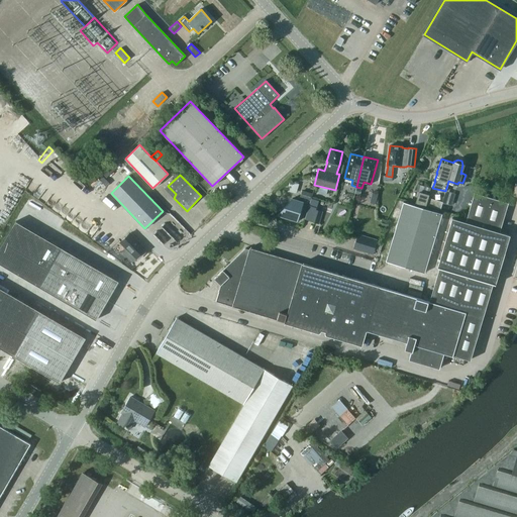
[(426,187),(425,194),(419,192),(416,203),(425,205),(426,204),(427,198),(430,188),(426,187)]
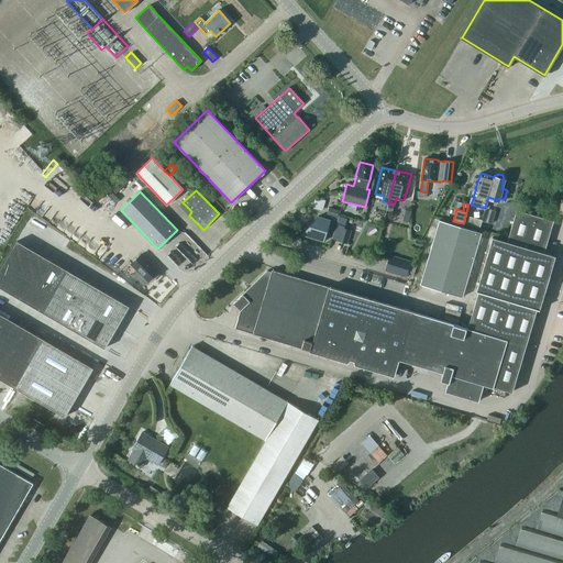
[(414,311),(399,360),(442,372),(440,379),(448,382),(445,392),(478,401),(483,384),(493,387),(493,386),(510,392),(536,309),(539,310),(555,256),(543,253),(553,221),(516,210),(506,242),(493,238),(476,291),(478,291),(467,328),(414,311)]
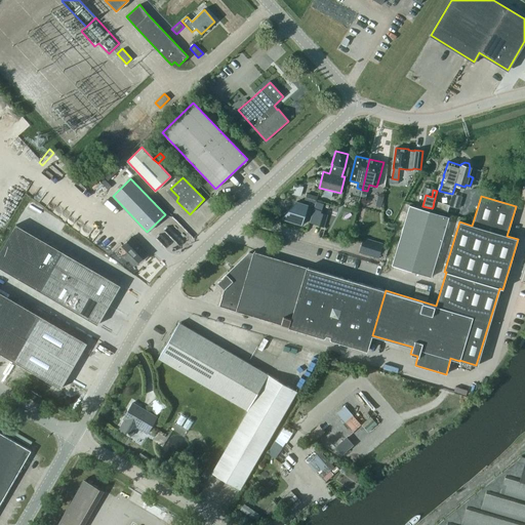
[(281,218),(301,225),(308,205),(296,201),(281,218)]
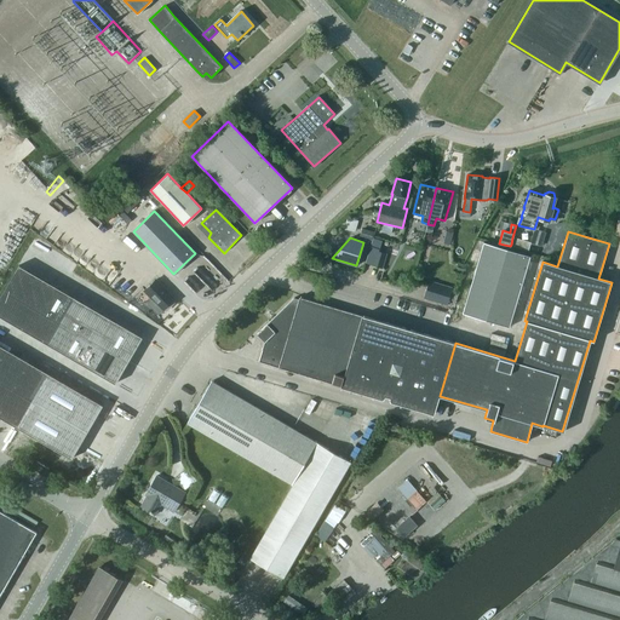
[(511,245),(528,250),(530,242),(512,237),(511,245)]
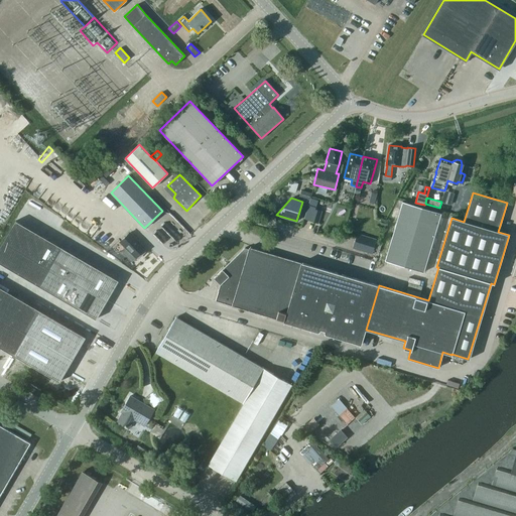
[(423,272),(433,239),(441,214),(402,202),(385,261),(423,272)]
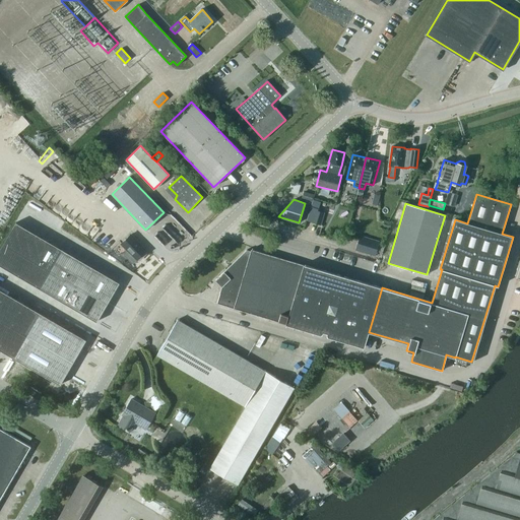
[(321,224),(324,212),(316,209),(312,222),(321,224)]
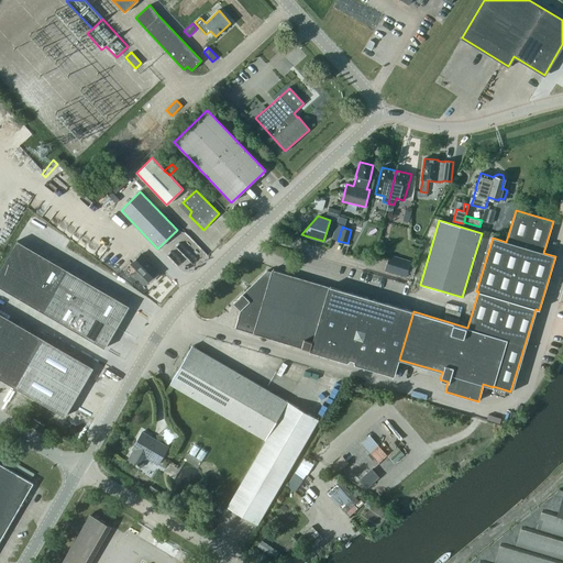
[(17,241),(0,269),(0,287),(105,348),(129,306),(17,241)]
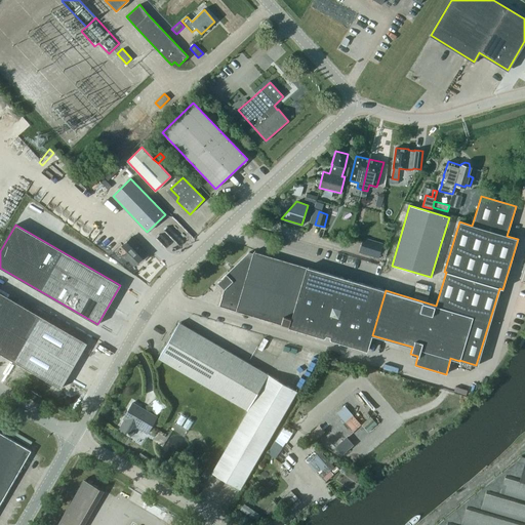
[(125,257),(132,266),(147,252),(131,237),(122,246),(129,253),(125,257)]
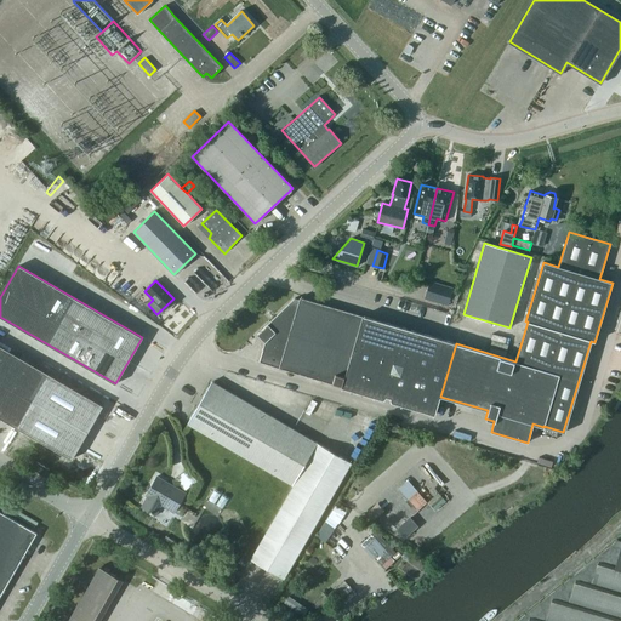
[(454,288),(429,280),(425,300),(448,306),(454,288)]
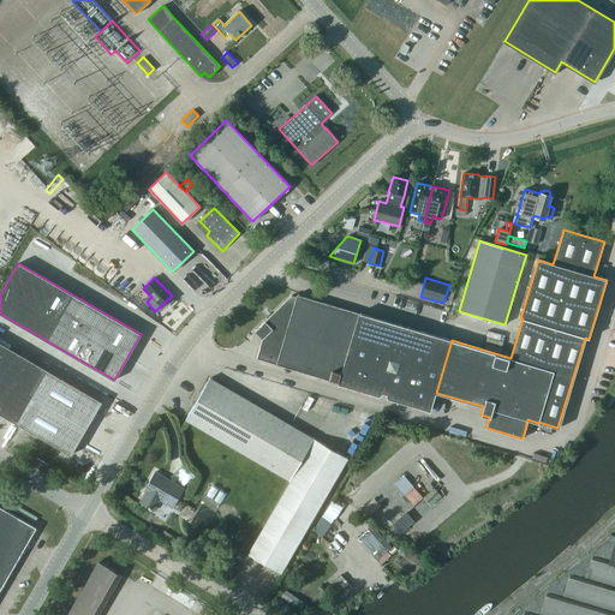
[(268,317),(254,332),(262,340),(256,358),(321,378),(324,365),(342,370),(359,314),(297,294),(296,297),(291,296),(268,317)]
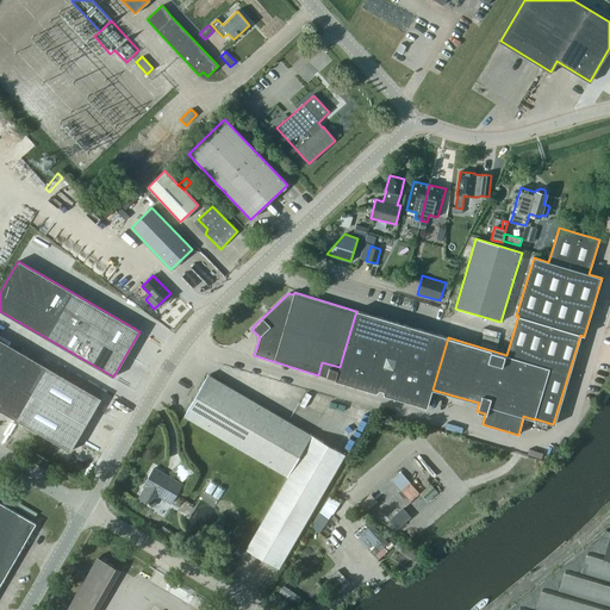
[(322,362),(318,375),(375,392),(377,392),(378,392),(378,391),(379,390),(384,391),(383,392),(383,393),(383,394),(384,394),(385,396),(427,408),(433,390),(448,337),(373,315),(356,310),(356,311),(340,367),(322,362)]
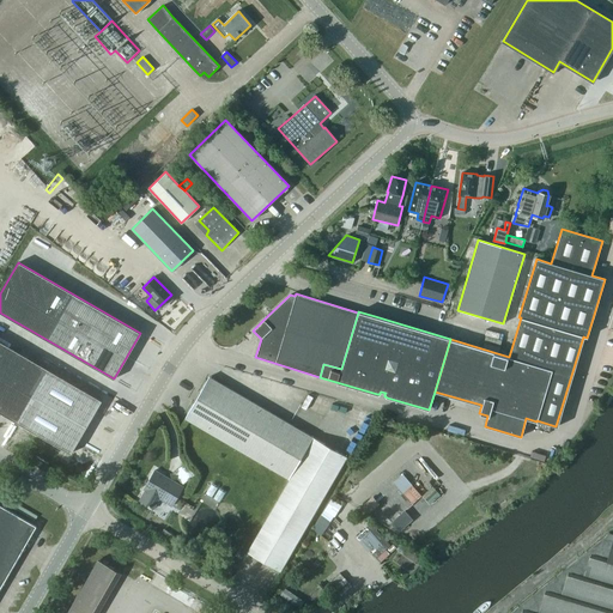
[(0,341),(0,412),(18,423),(48,370),(0,341)]
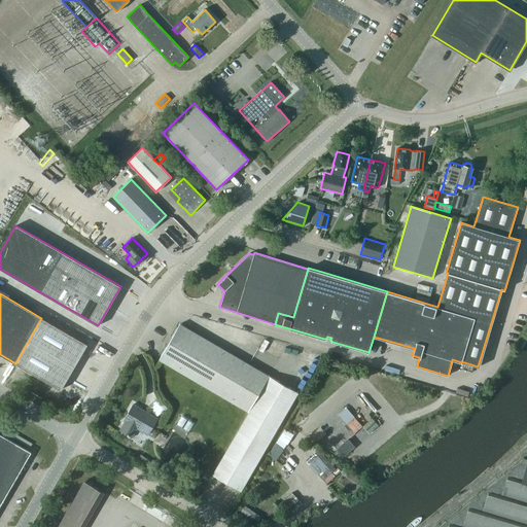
[(41,318),(15,363),(61,389),(61,390),(88,345),(86,344),(41,318)]
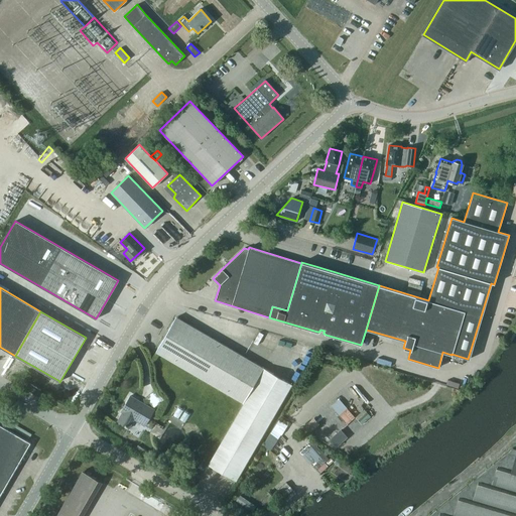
[(175,317),(155,352),(243,403),(264,369),(175,317)]
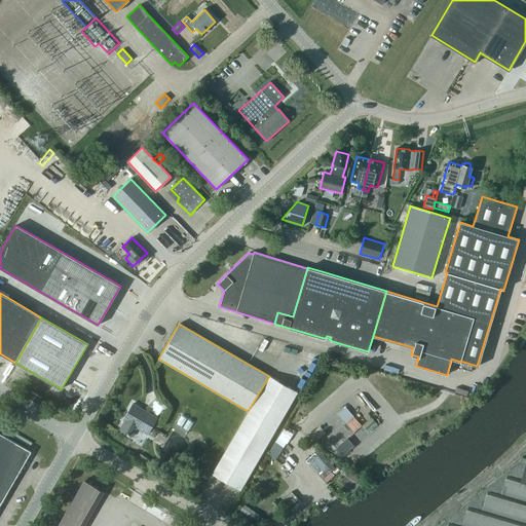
[(297,392),(269,376),(248,411),(212,474),(239,490),(297,392)]
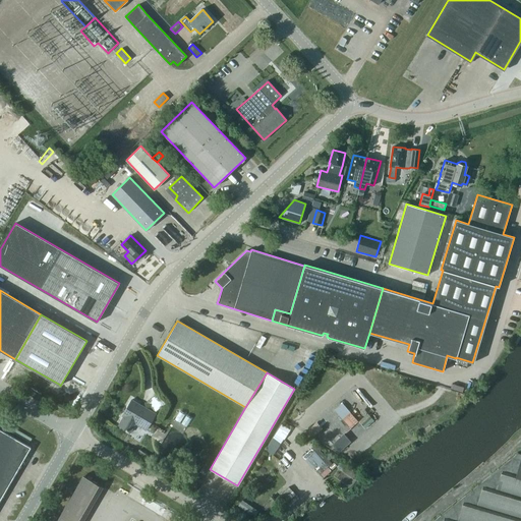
[(123,416),(118,425),(129,431),(134,422),(146,429),(155,413),(131,400),(122,415),(123,416)]
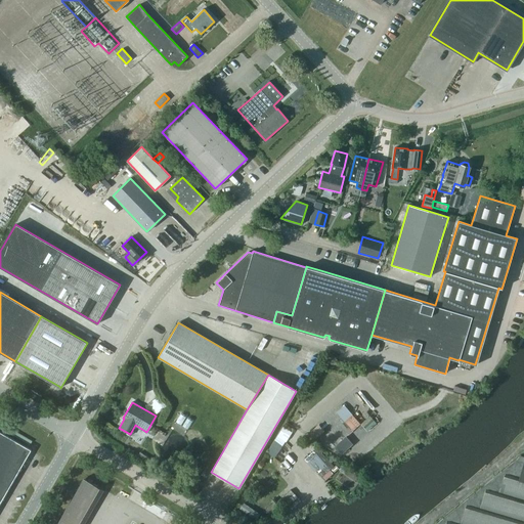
[(315,438),(324,431),(318,425),(309,432),(315,438)]
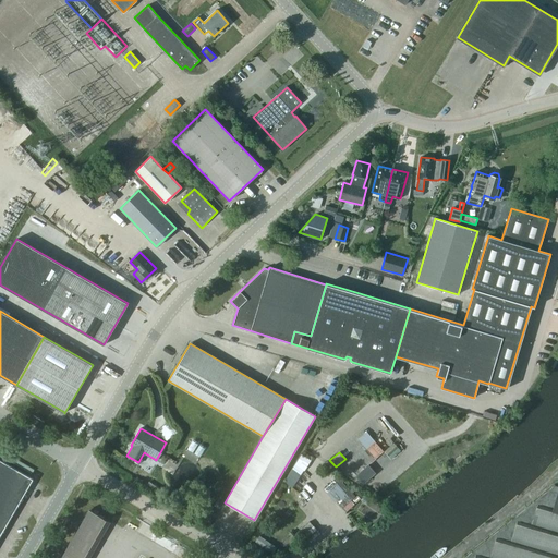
[(0,535),(33,480),(0,460),(0,535)]
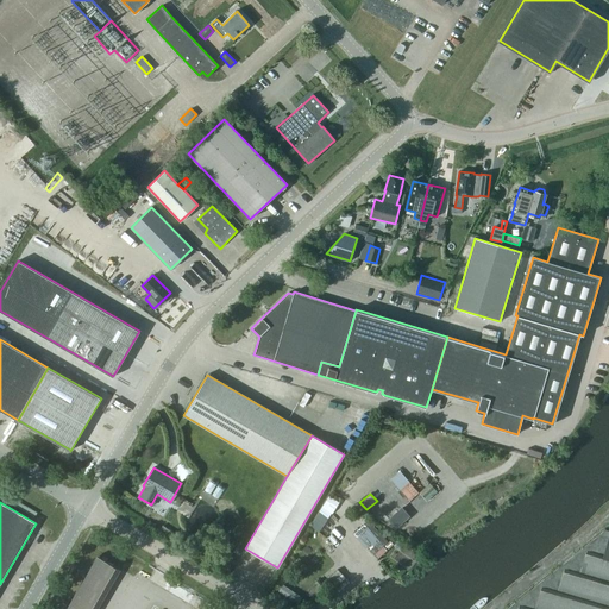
[(402,507),(388,519),(396,528),(410,516),(402,507)]
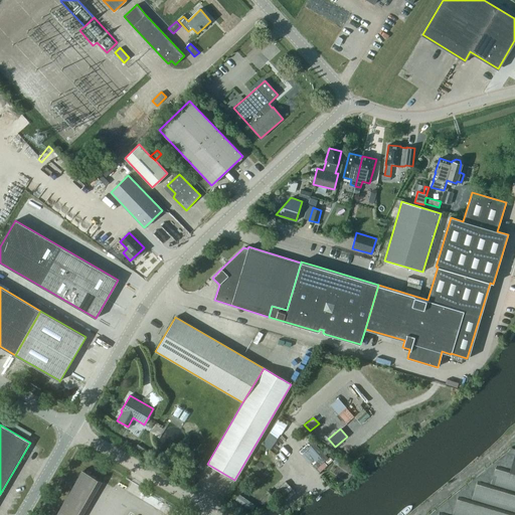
[(514,514),(514,449),(512,449),(427,514),(514,514)]
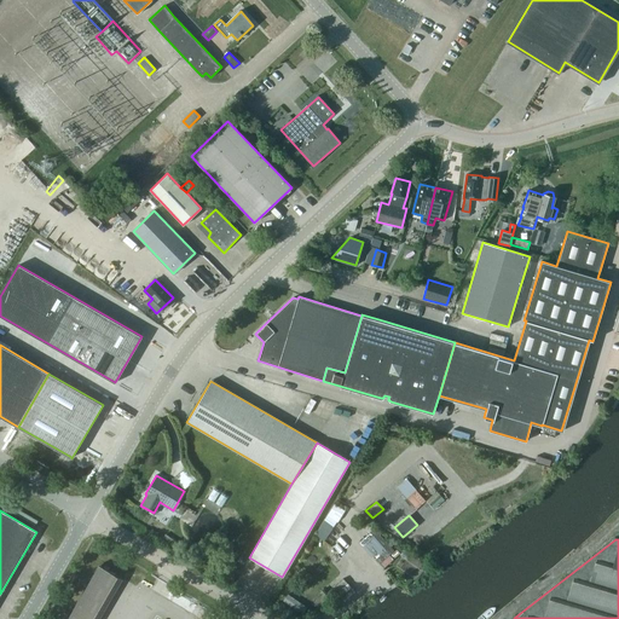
[(92,565),(67,618),(98,618),(119,576),(92,565)]
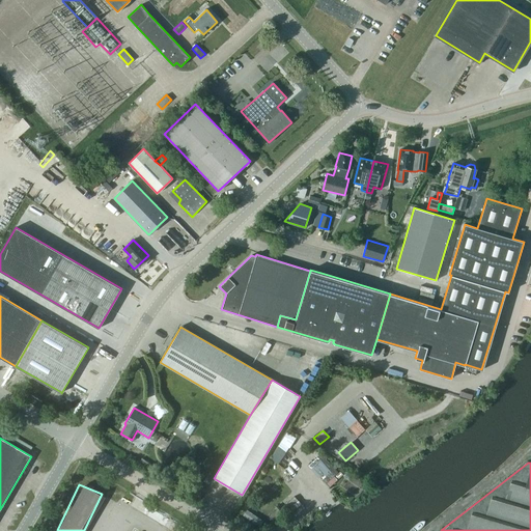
[(295,513),(303,505),(294,496),(284,504),(295,513)]
